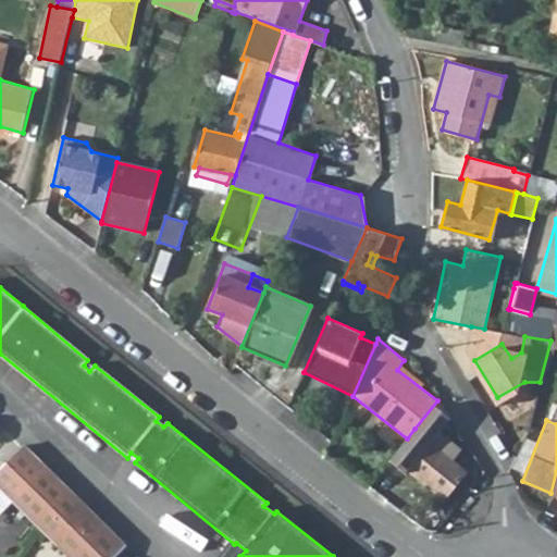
[(429,441),(415,429),(407,438),(390,460),(403,470),(405,469),(443,499),(466,472),(445,454),(429,441)]
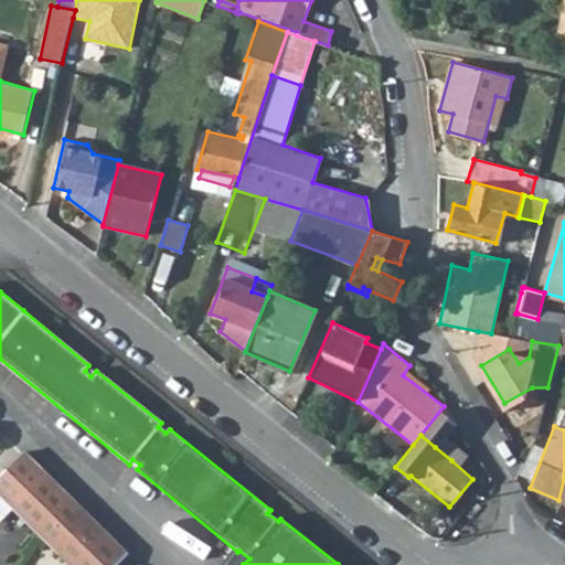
[(525,449),(516,436),(508,439),(504,443),(512,457),(525,449)]
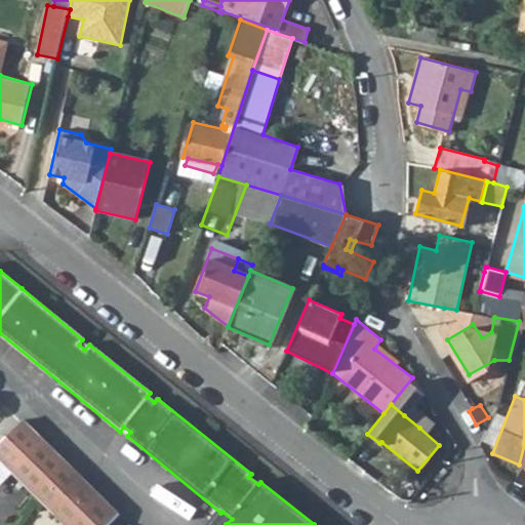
[(409,410),(404,415),(419,428),(423,420),(409,410)]
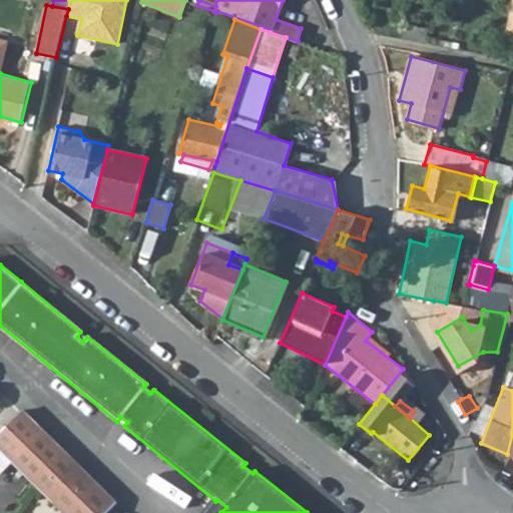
[(116,505),(20,410),(0,429),(0,448),(65,512),(108,512),(115,507),(116,505)]
